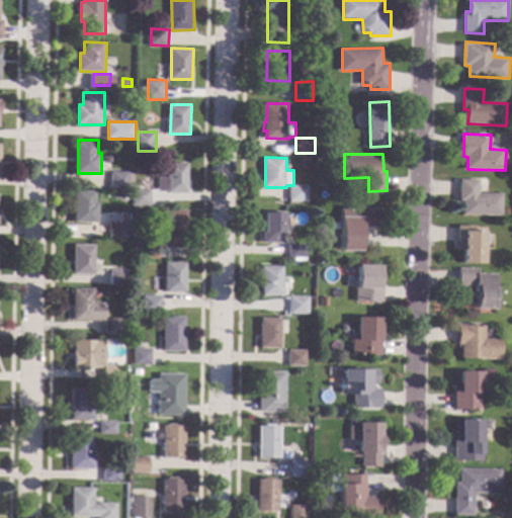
[(190,192),(170,192),(170,190),(161,190),(161,177),(170,177),(170,163),(190,163),(190,192)]
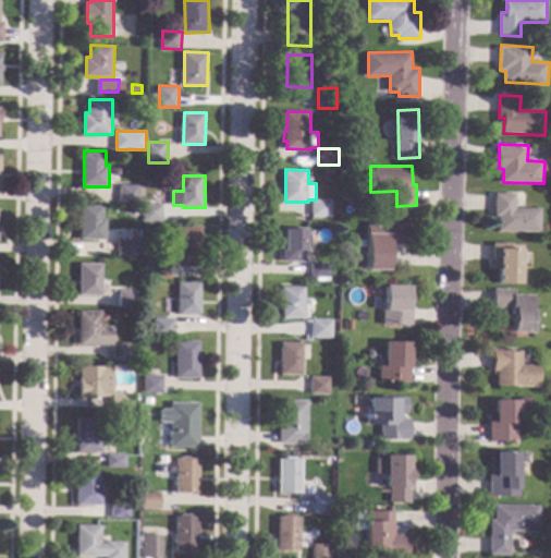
[(147,204),(121,204),(121,184),(147,184),(147,204)]
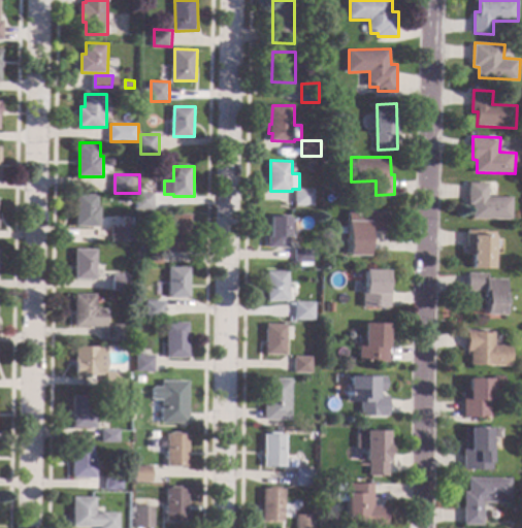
[(490,196),(515,197),(514,219),(475,219),(476,204),(470,204),(471,182),(491,183),(490,196)]
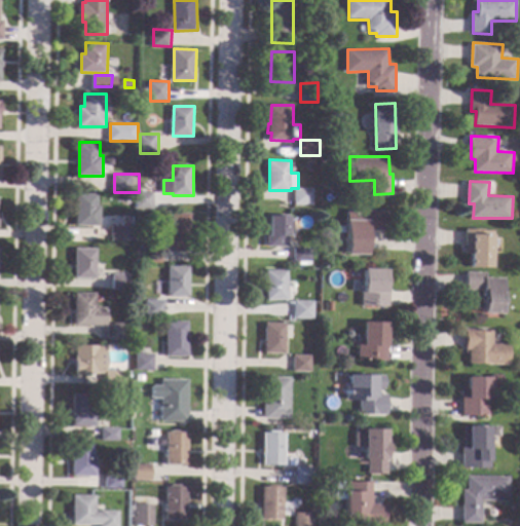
[(314,204),(296,203),(296,188),(314,189),(314,204)]
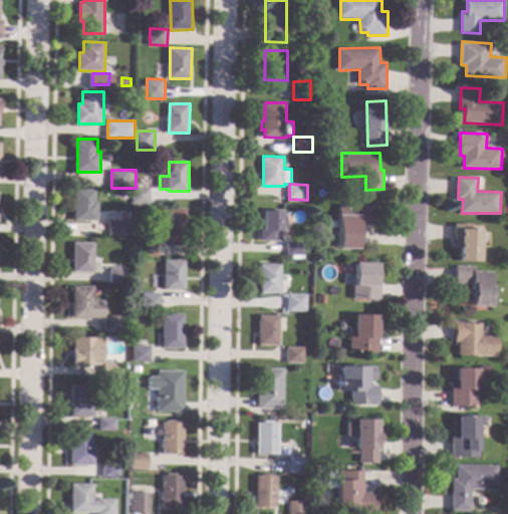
[(97,200),(99,200),(99,221),(76,221),(76,188),(97,189),(97,200)]
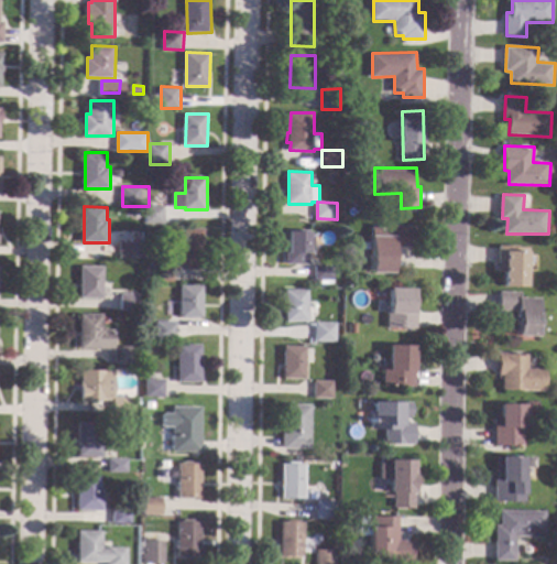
[(167,224),(149,223),(149,206),(167,206),(167,224)]
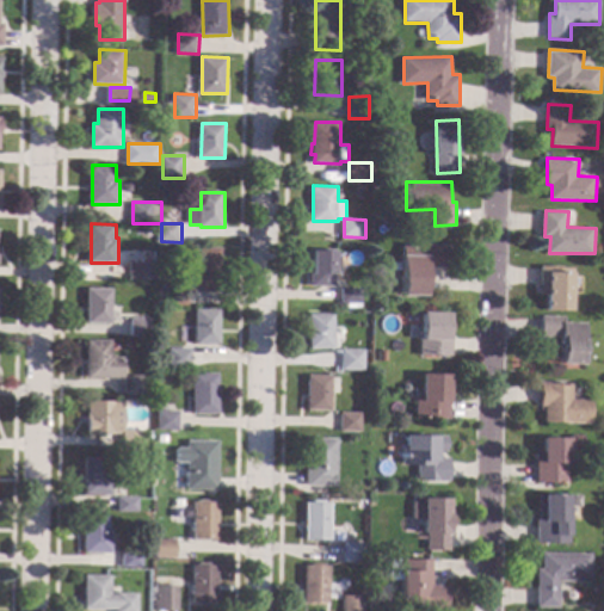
[(455,269),(429,269),(429,295),(405,295),(405,242),(455,242),(455,269)]
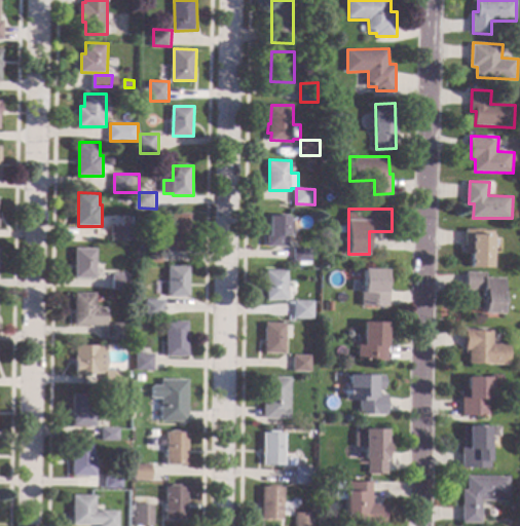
[(192,249),(170,249),(170,245),(159,243),(159,230),(170,231),(171,212),(192,213),(192,249)]
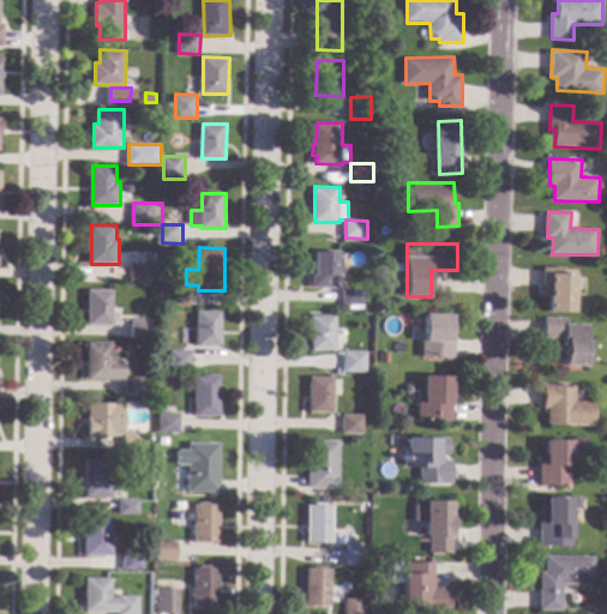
[(337,269),(338,269),(338,288),(313,288),(314,250),(337,251),(337,269)]
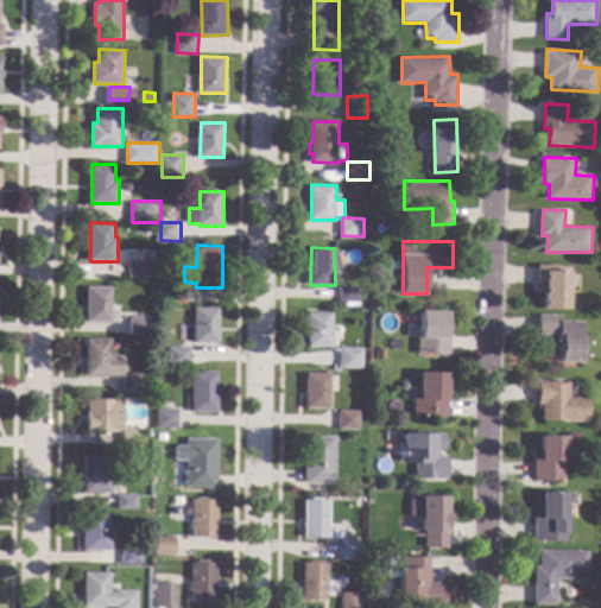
[(159,261),(159,279),(131,279),(131,260),(159,261)]
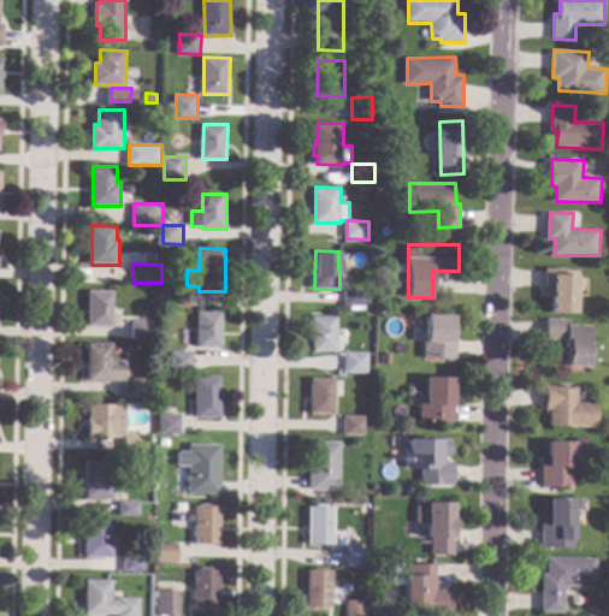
[(569,268),(579,268),(579,313),(554,313),(554,297),(549,297),(549,267),(569,267),(569,268)]
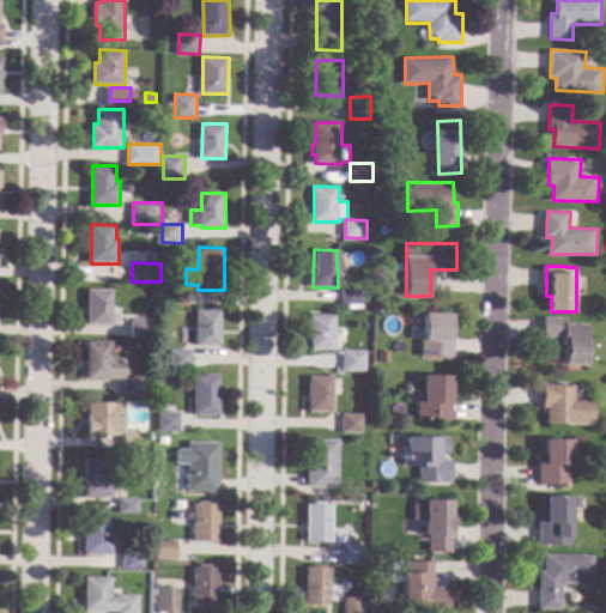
[(192,305),(171,305),(171,287),(192,287),(192,305)]
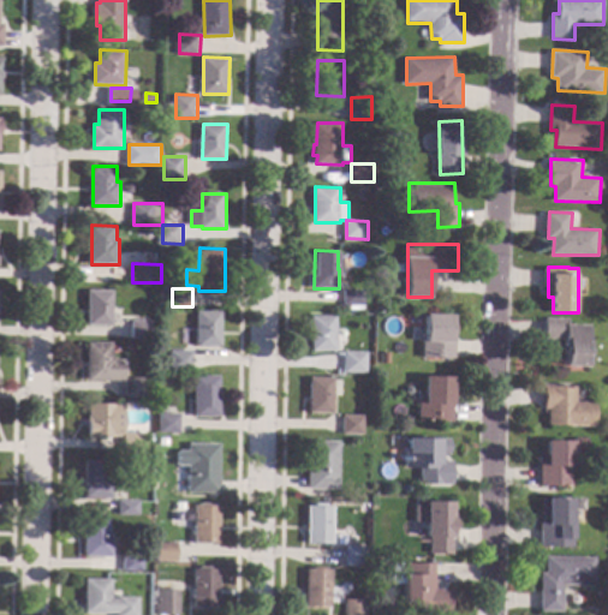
[(114,326),(90,326),(90,290),(114,291),(114,326)]
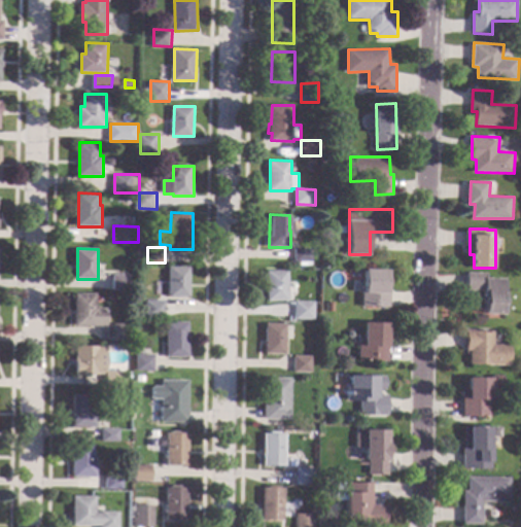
[(314,261),(296,261),(296,248),(314,248),(314,261)]
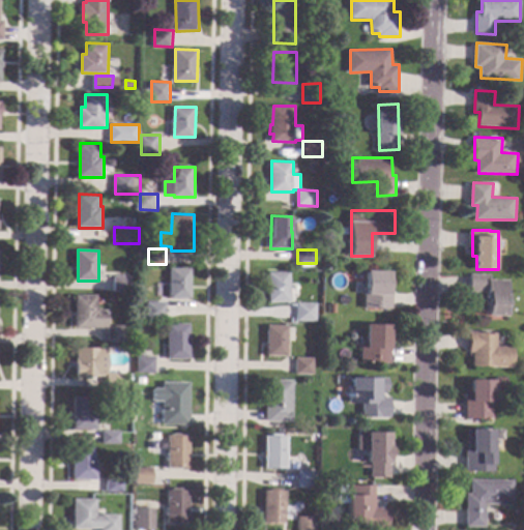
[(193,299),(172,298),(172,295),(159,295),(161,283),(172,283),(172,268),(193,268),(193,299)]
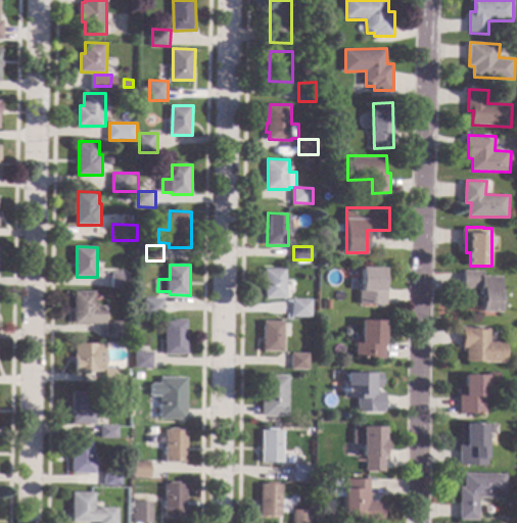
[(387,282),(389,282),(389,304),(363,304),(362,288),(363,288),(363,267),(387,267),(387,282)]
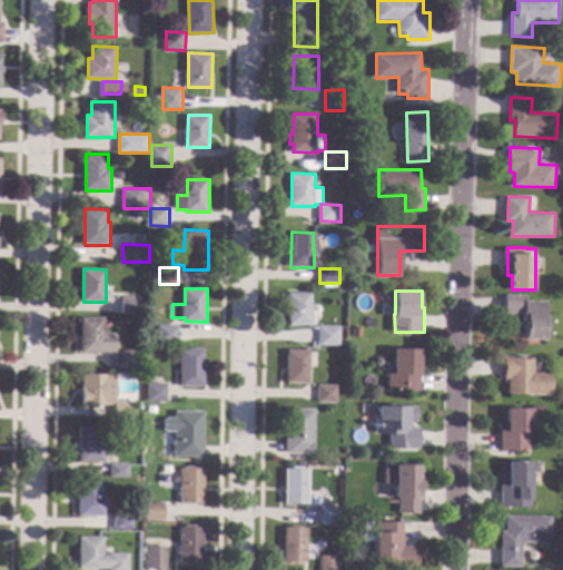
[(314,325),(290,325),(289,293),(313,292),(314,325)]
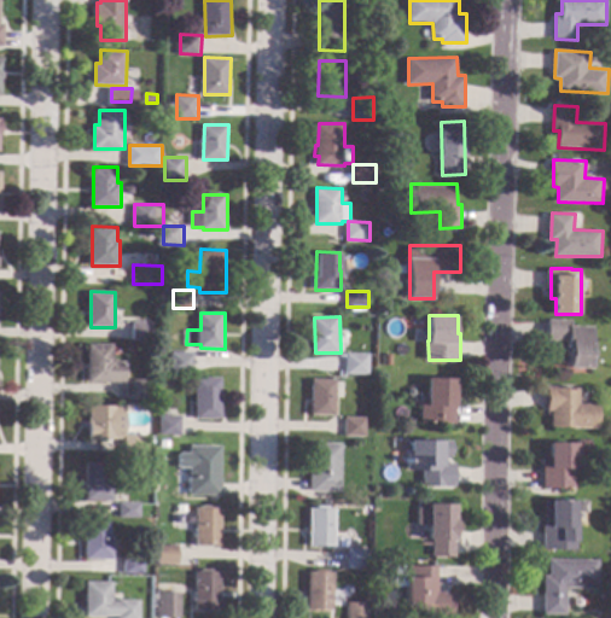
[(575,326),(595,326),(594,367),(571,367),(571,342),(550,340),(550,319),(575,319),(575,326)]
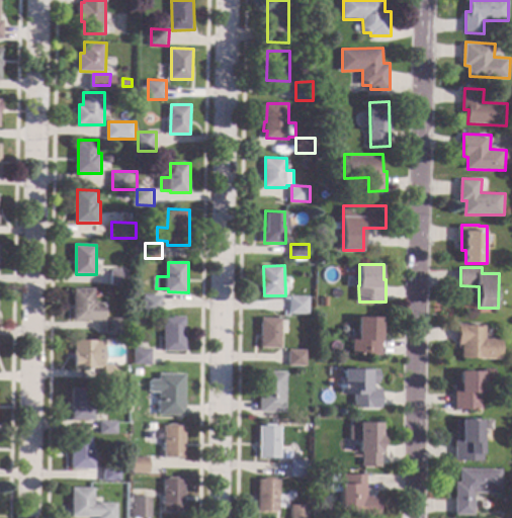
[(131,285),(113,284),(113,269),(131,269),(131,285)]
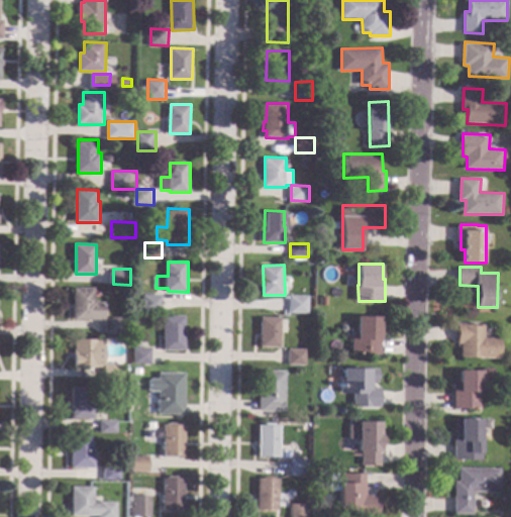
[(97,300),(99,300),(99,302),(106,302),(106,319),(75,319),(75,288),(96,288),(97,300)]
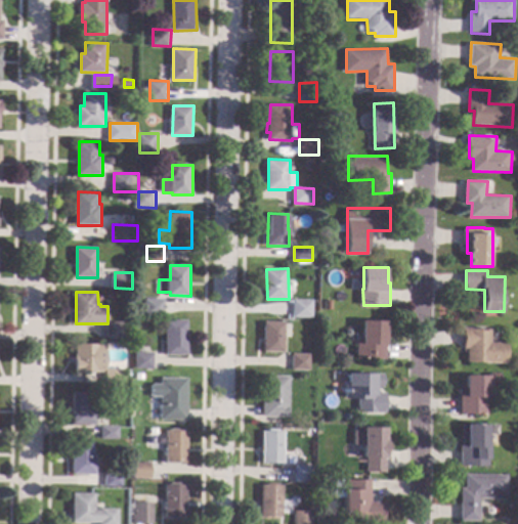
[(166,315),(146,315),(147,298),(166,298),(166,315)]
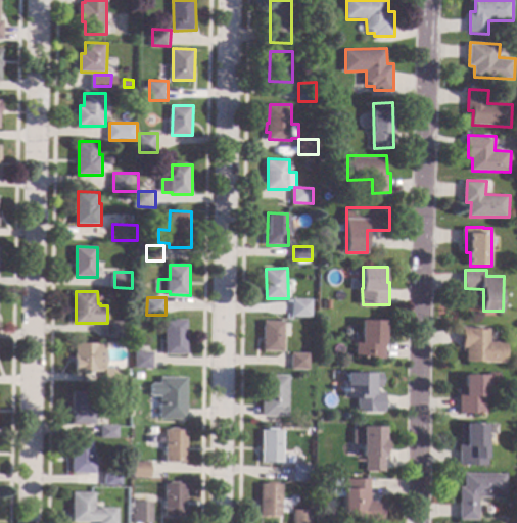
[(314,316),(294,317),(294,299),(314,299),(314,316)]
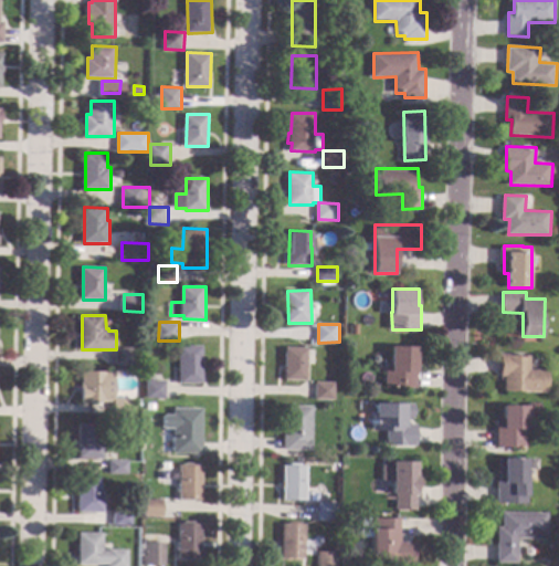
[(364,335),(354,335),(354,324),(364,324),(364,335)]
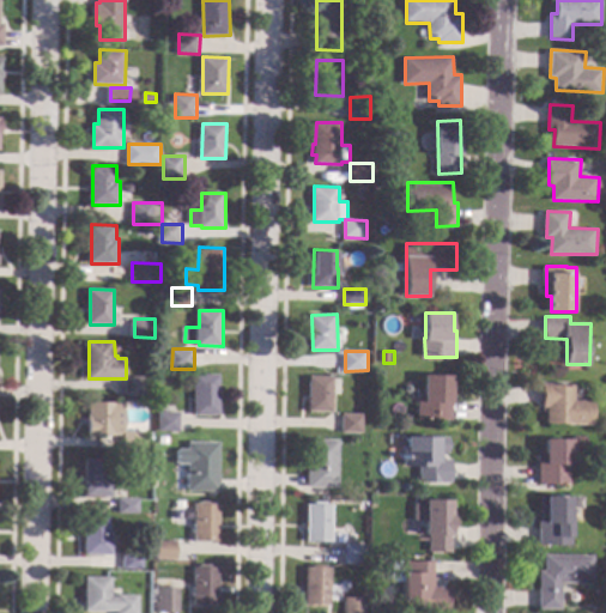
[(222,416),(195,416),(195,374),(222,374),(222,416)]
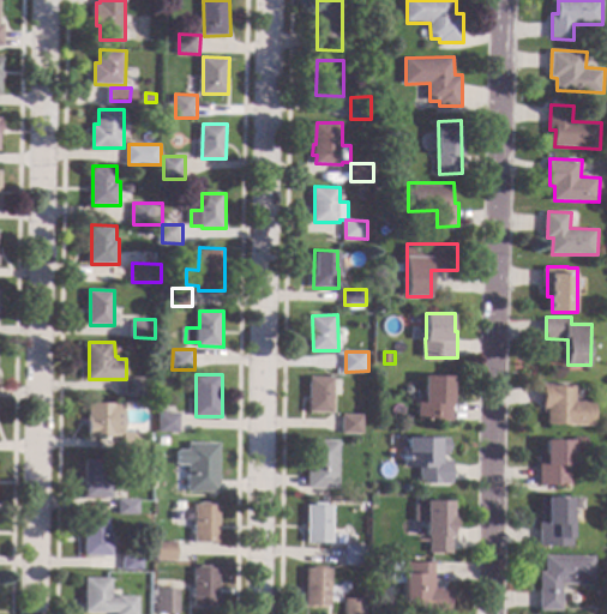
[(455,386),(456,386),(456,421),(421,421),(421,396),(426,396),(426,375),(455,374),(455,386)]
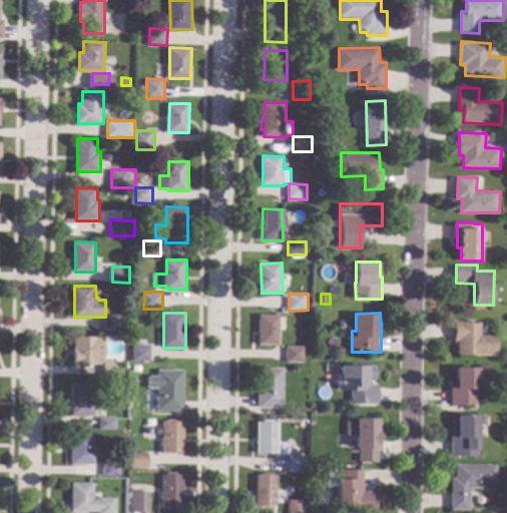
[(281,345),(260,345),(261,314),(278,315),(281,315),(281,345)]
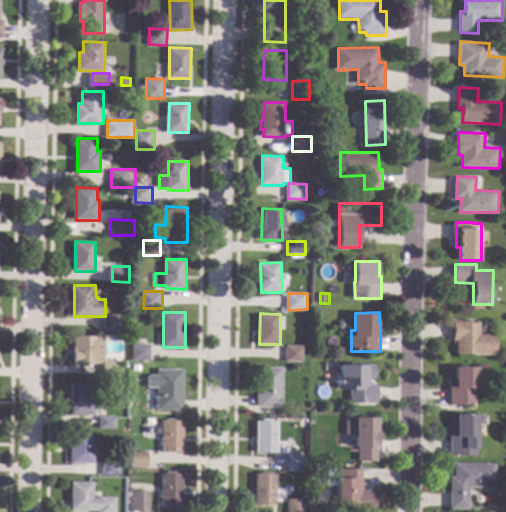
[(124,330),(106,330),(106,314),(124,314),(124,330)]
